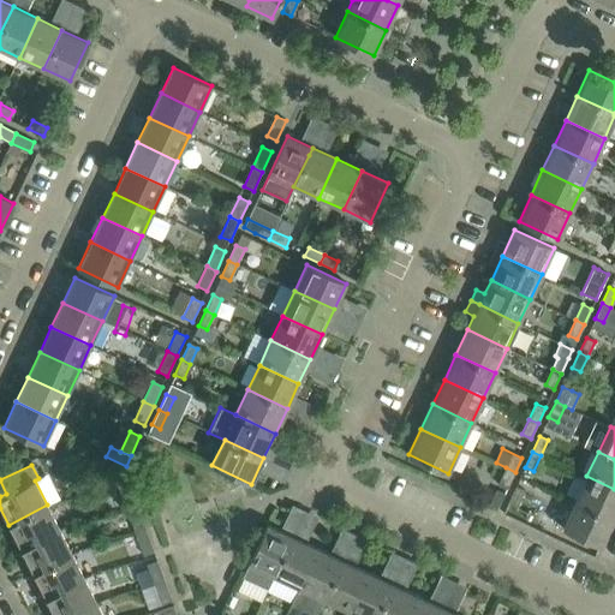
[(507,489),(515,472),(506,467),(499,484),(507,489)]
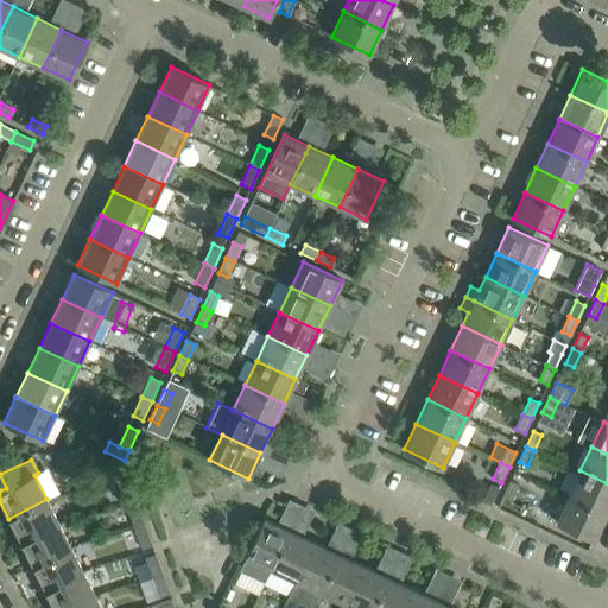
[(116,481),(128,477),(124,467),(105,474),(108,485),(116,481)]
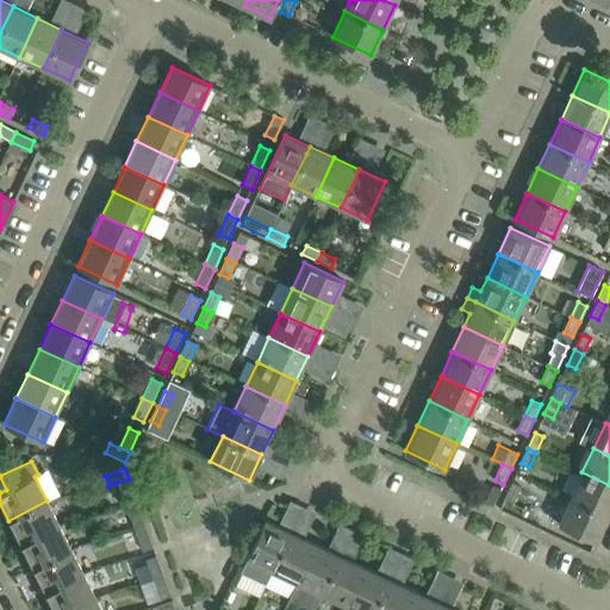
[(609,512),(609,485),(582,472),(571,496),(609,515),(609,512)]
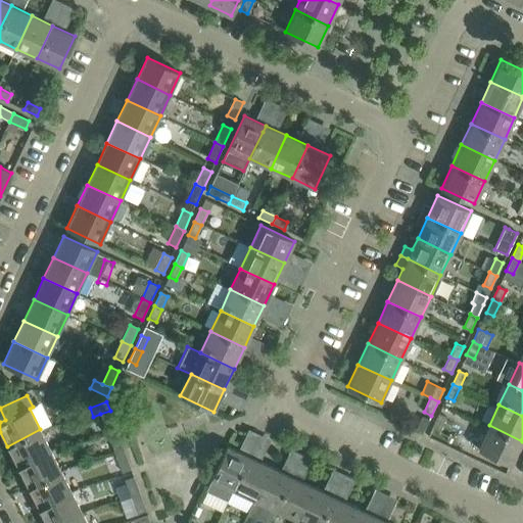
[(116,427),(110,411),(100,414),(107,431),(116,427)]
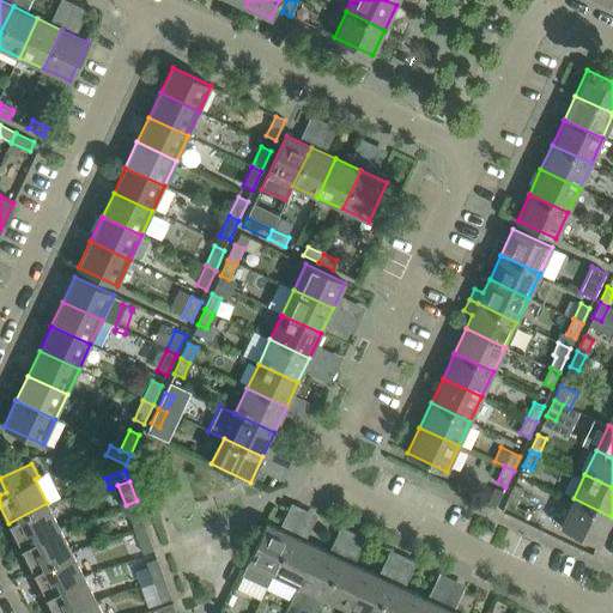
[(523,490),(514,485),(508,501),(516,504),(523,490)]
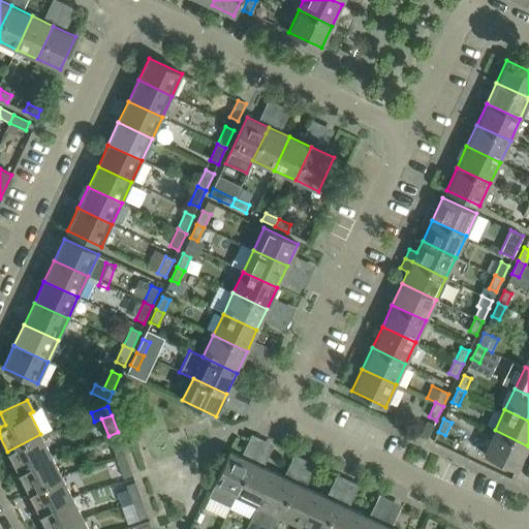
[(528,446),(495,430),(484,453),(518,469),(528,446)]
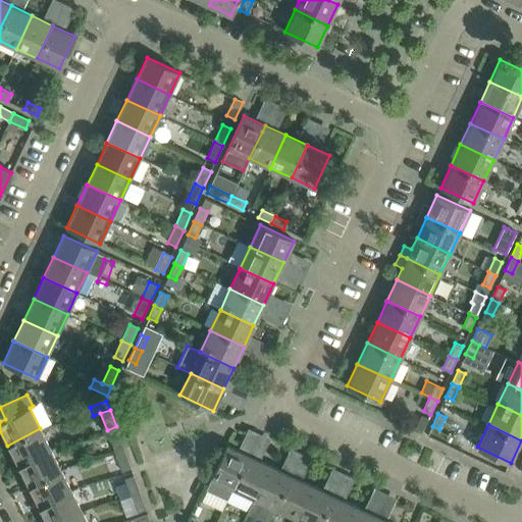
[(50,450),(40,428),(7,446),(17,466),(50,450)]
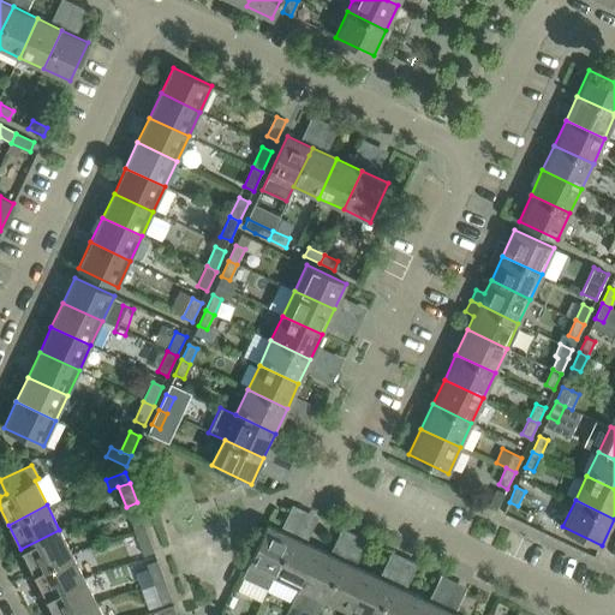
[(318,535),(324,519),(299,508),(293,524),(318,535)]
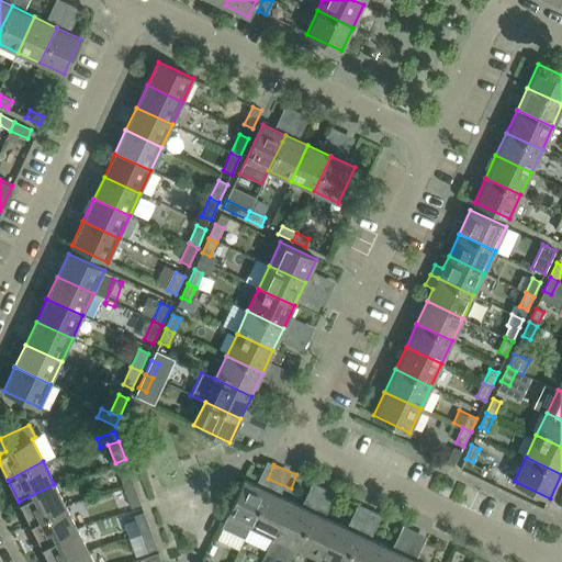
[(134,486),(127,468),(119,471),(125,490),(134,486)]
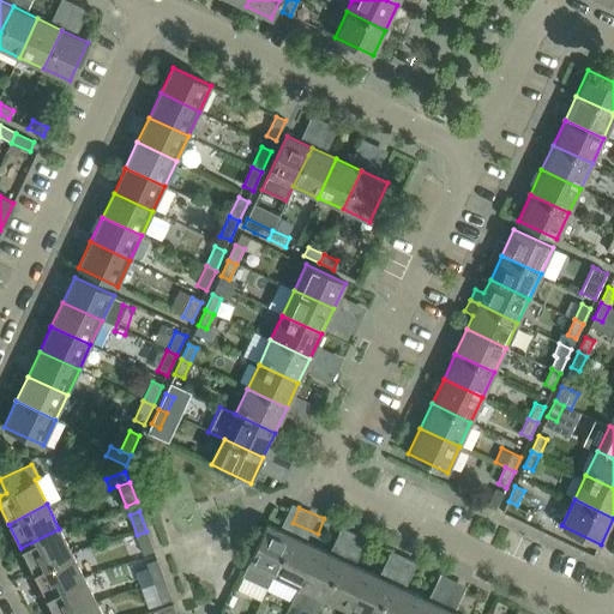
[(274,575),(292,536),(266,524),(242,576),(268,588),(274,575)]
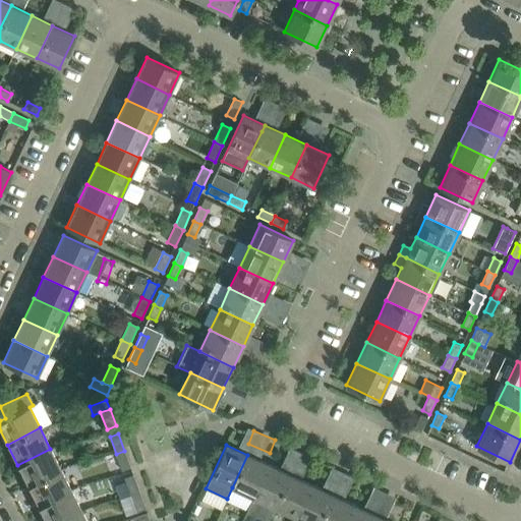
[(60,469),(50,449),(17,465),(27,485),(60,469)]
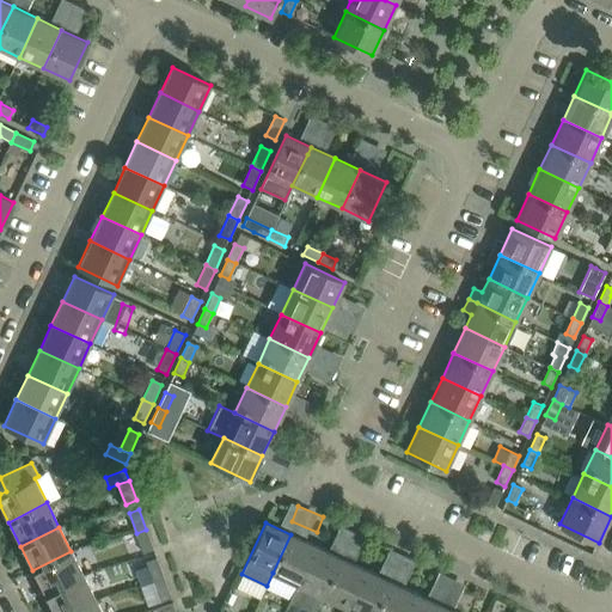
[(153,549),(146,530),(136,533),(144,552),(153,549)]
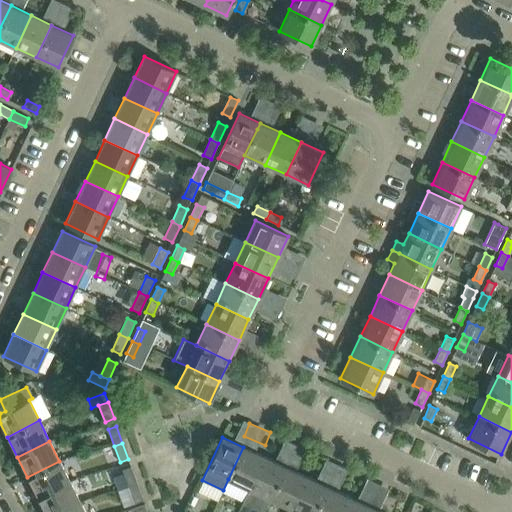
[(249,489),(264,456),(243,447),(228,479),(249,489)]
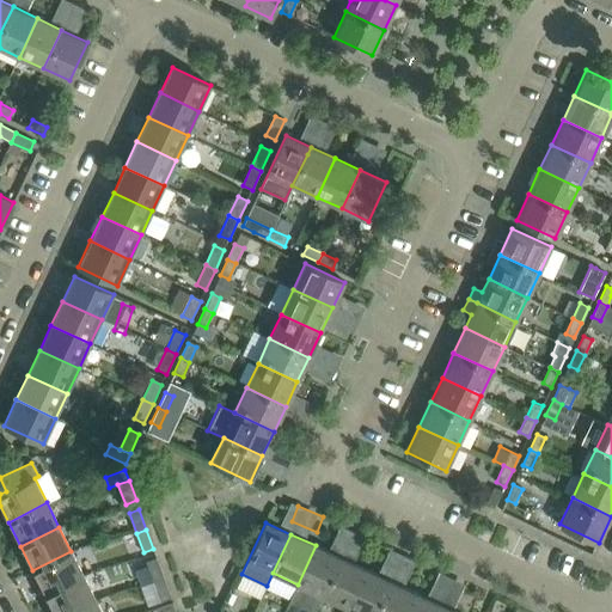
[(323,597),(341,557),(316,545),(298,585),(323,597)]
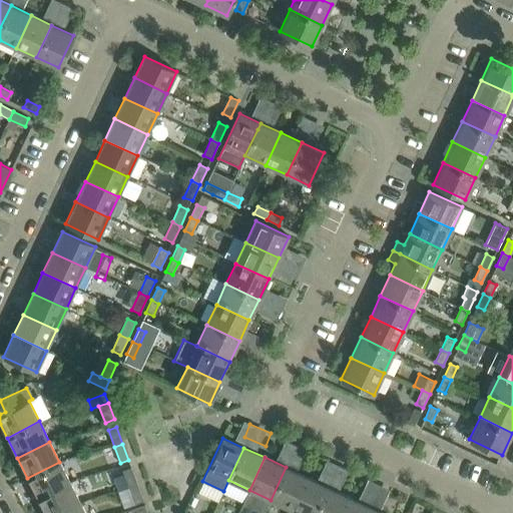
[(70,482),(59,462),(27,478),(37,499),(70,482)]
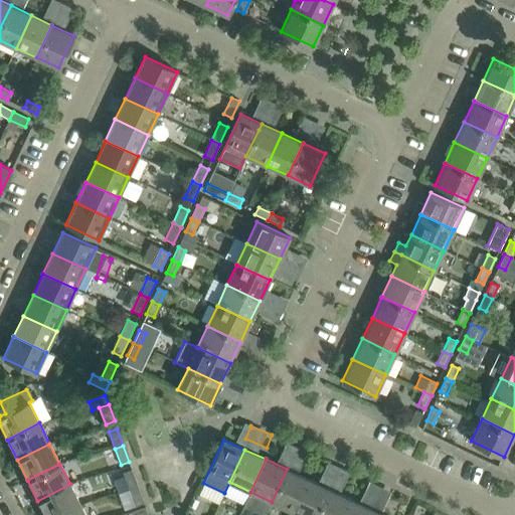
[(292,511),(307,479),(287,469),(272,502),(292,511)]
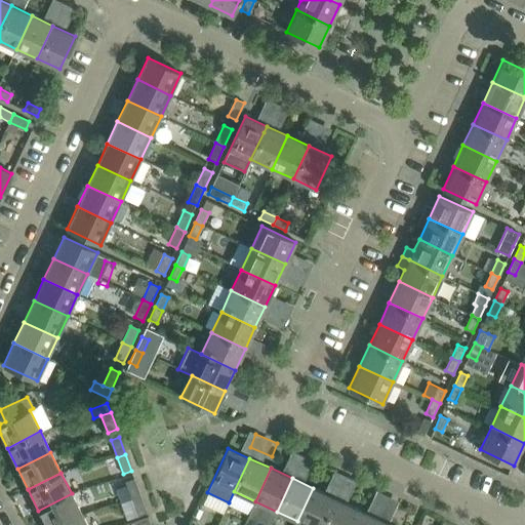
[(342,478),(339,488),(355,493),(359,483),(342,478)]
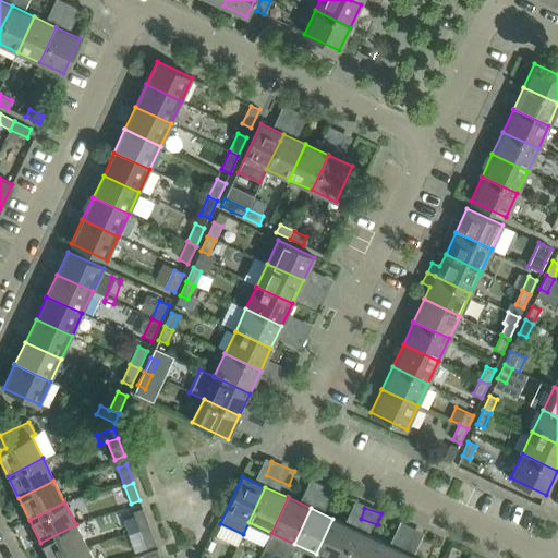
[(149,528),(143,509),(133,512),(140,531),(149,528)]
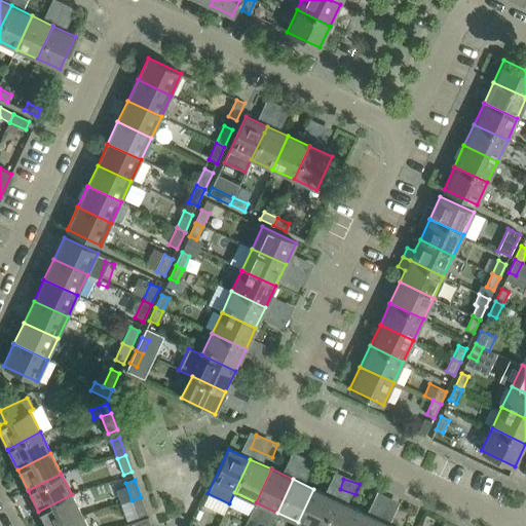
[(306,525),(323,525),(335,499),(313,489),(298,522),(306,525)]
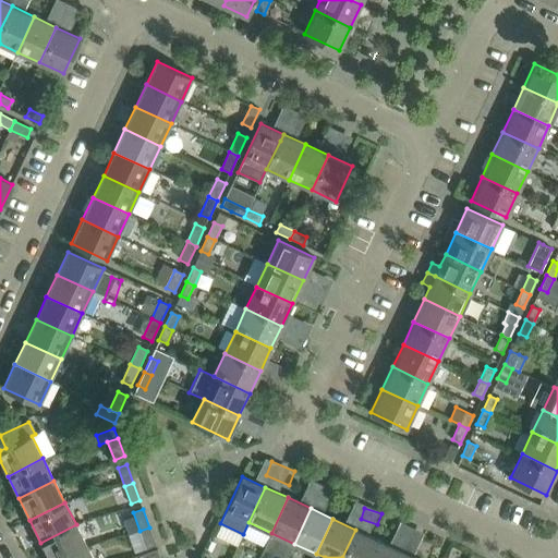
[(64,557),(87,547),(76,524),(40,543),(48,557),(64,557)]
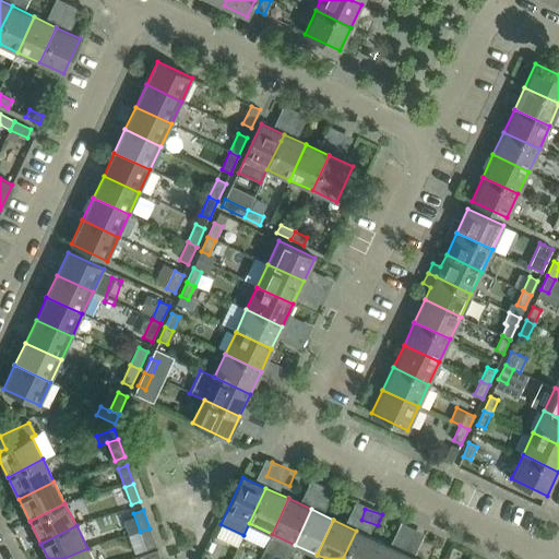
[(421,544),(421,528),(404,527),(403,543),(421,544)]
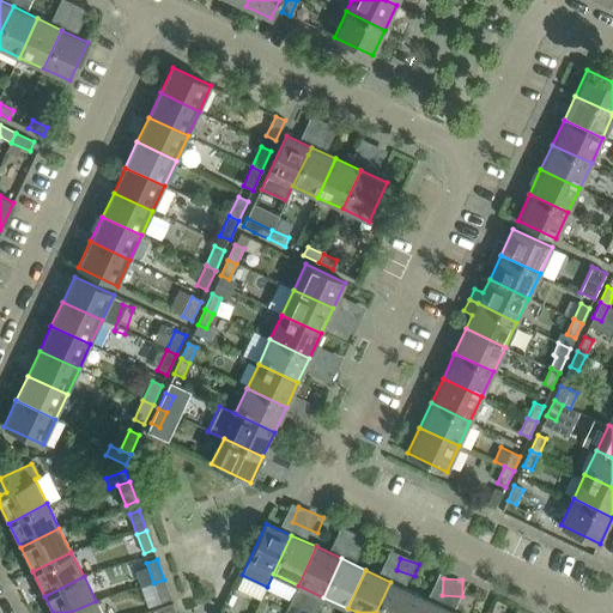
[(171,599),(164,580),(153,583),(161,602),(171,599)]
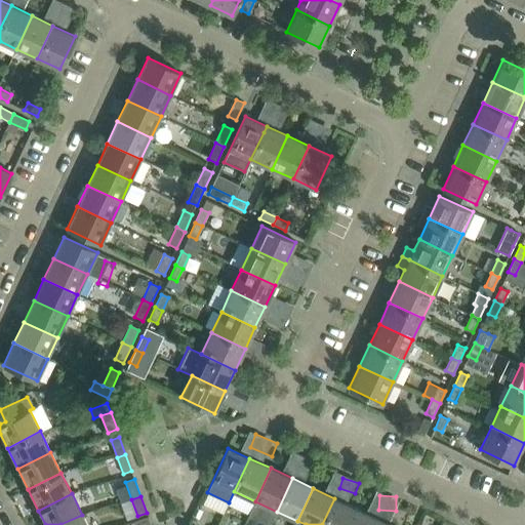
[(348,524),(356,508),(334,498),(322,524),(348,524)]
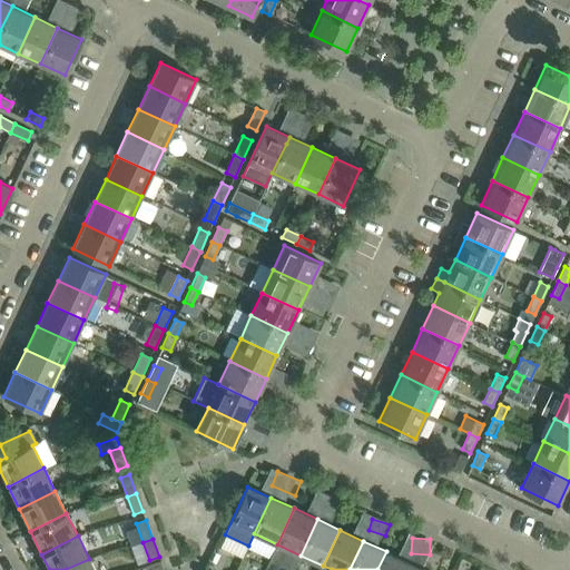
[(405,569),(410,562),(386,551),(377,569),(405,569)]
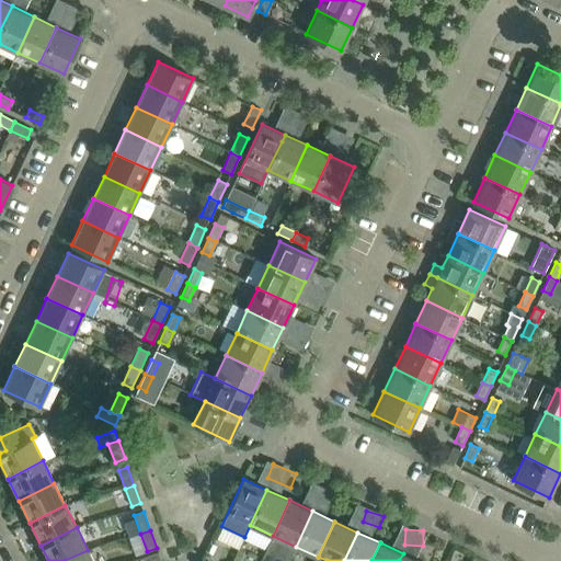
[(92,560),(88,550),(65,560),(92,560)]
